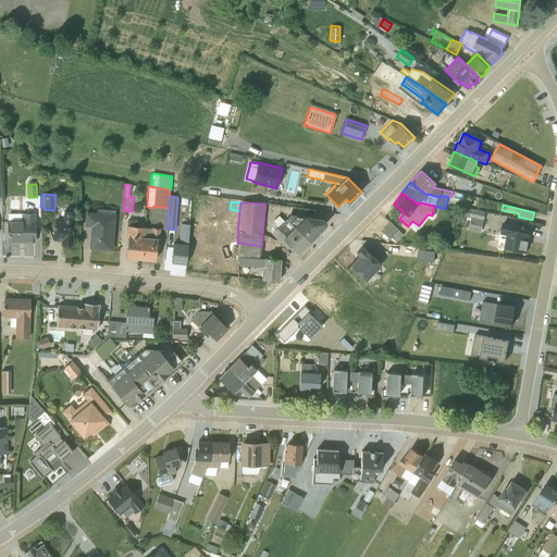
[(203,207),(201,218),(214,220),(217,209),(203,207)]
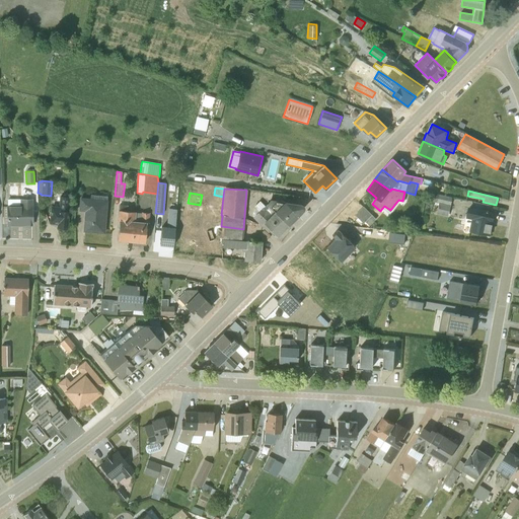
[(452,198),(430,193),(428,201),(438,203),(436,214),(447,217),(452,198)]
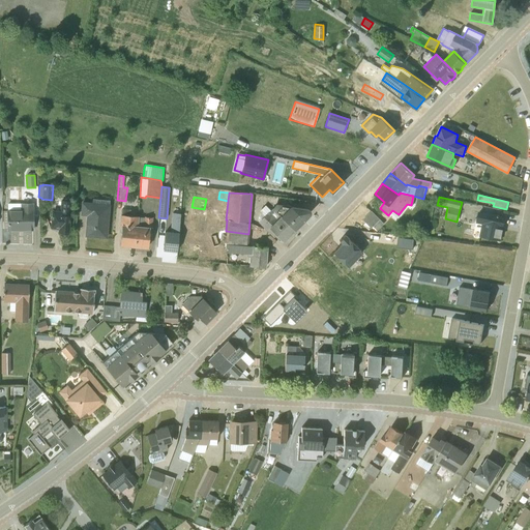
[(69,199),(64,199),(64,201),(60,201),(59,211),(52,210),(50,229),(58,229),(58,233),(60,233),(60,234),(65,235),(66,234),(68,234),(71,202),(69,201),(69,199)]
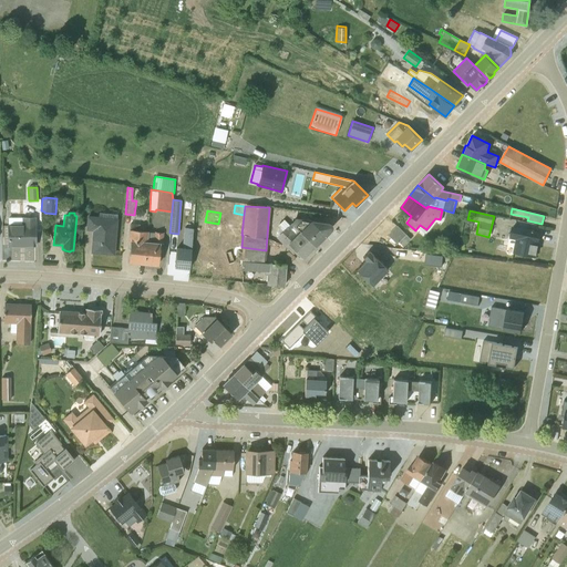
[(99,217),(86,216),(85,230),(92,232),(90,254),(114,255),(117,218),(116,218),(116,215),(99,213),(99,217)]
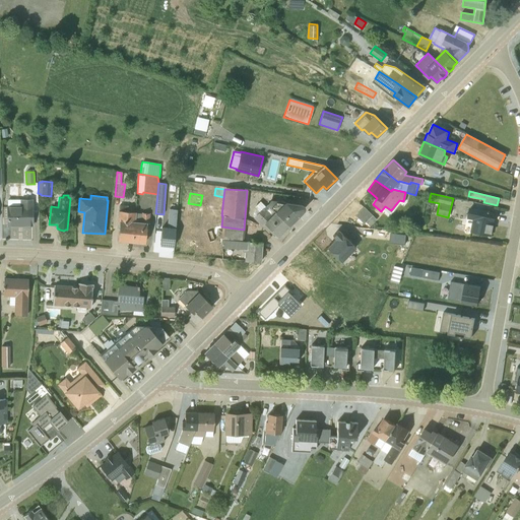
[(6,205),(7,226),(33,226),(33,199),(7,200),(7,205),(6,205)]
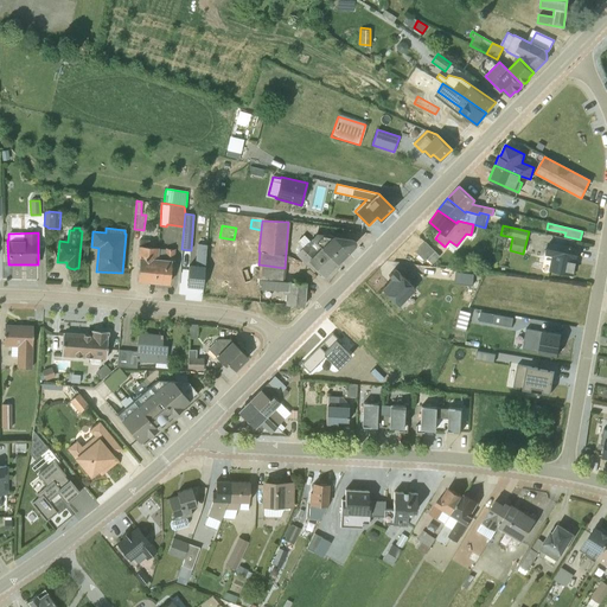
[(315,234),(311,238),(337,262),(347,251),(346,250),(353,243),(355,243),(352,238),(315,234)]
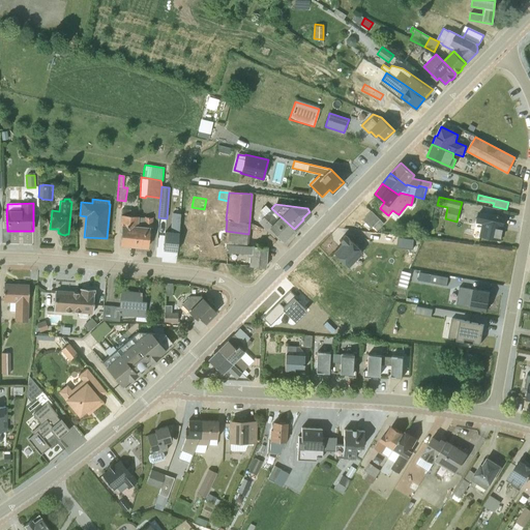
[(283,240),(294,229),(271,208),(269,210),(265,205),(259,211),(257,219),(259,222),(273,236),(275,234),(283,240)]
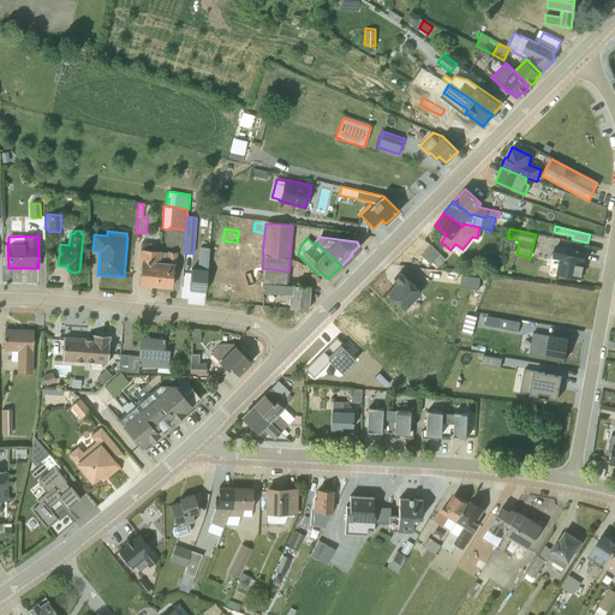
[(138,285),(157,287),(160,251),(151,250),(151,244),(141,243),(139,264),(141,266),(138,285)]
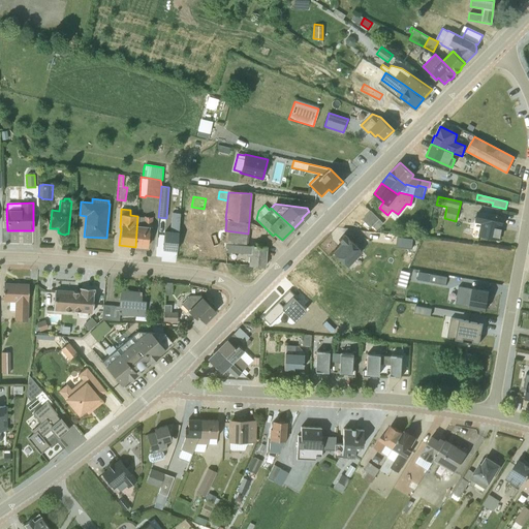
[(370,210),(361,219),(364,222),(362,225),(367,229),(368,228),(369,229),(372,226),(376,230),(383,223),(370,210)]
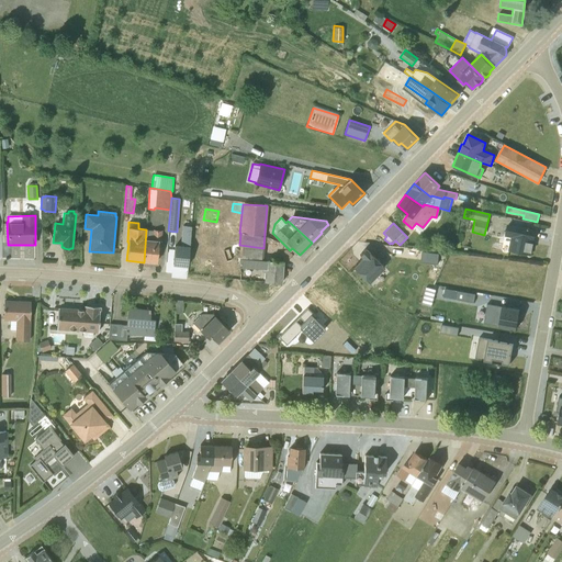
[(510,238),(508,250),(529,255),(535,232),(535,231),(506,225),(504,237),(510,238)]
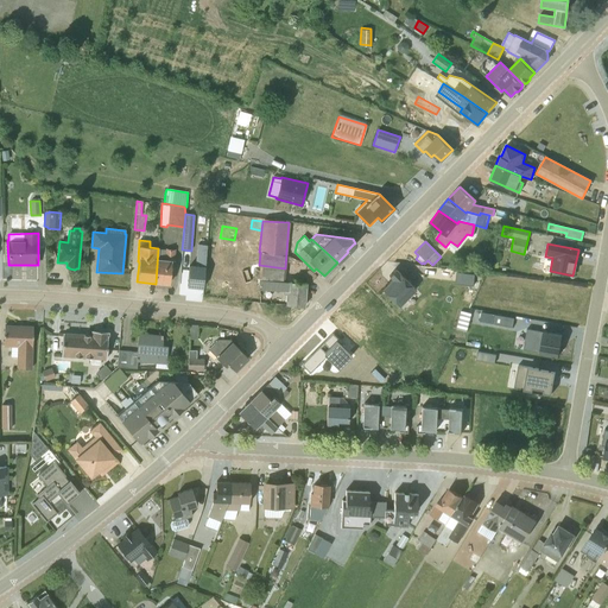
[(203,287),(207,245),(197,245),(195,266),(189,265),(187,286),(202,287),(203,287)]
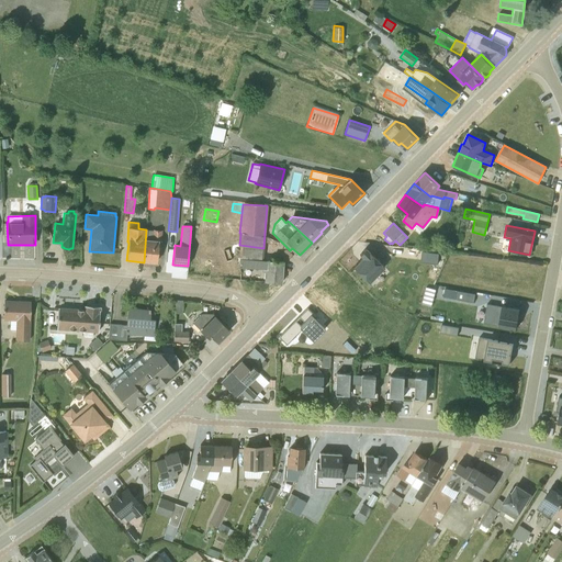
[(159,250),(161,231),(154,229),(153,231),(146,231),(144,262),(156,263),(157,250),(159,250)]
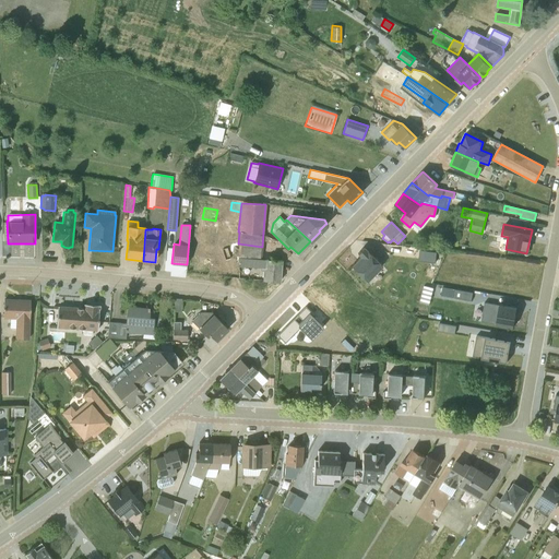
[(262,281),(280,282),(281,260),(261,259),(262,247),(238,244),(237,257),(237,258),(237,265),(263,268),(262,281)]
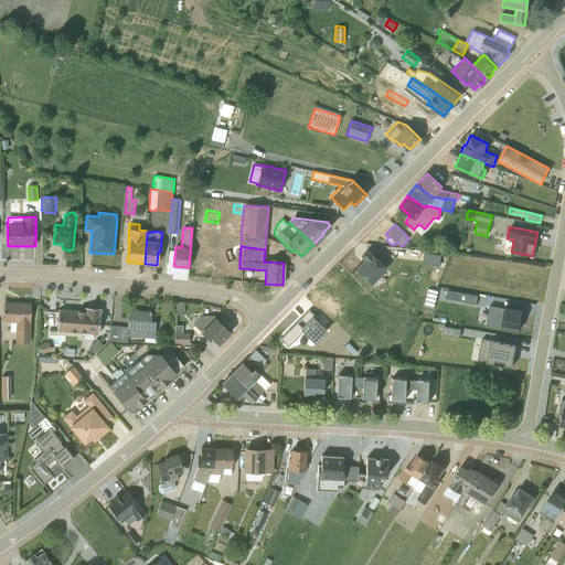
[(361,254),(363,256),(354,266),(372,281),(387,265),(368,246),(361,254)]
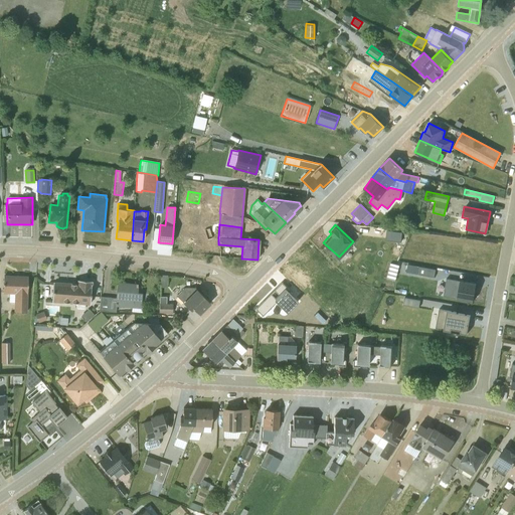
[(420,266),(419,274),(435,275),(436,267),(420,266)]
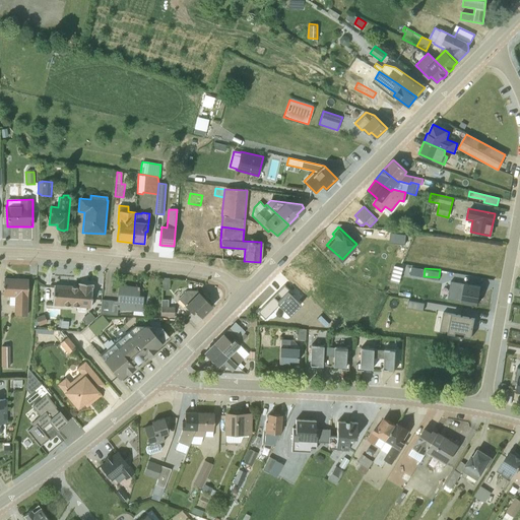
[(477,303),(480,283),(451,278),(448,297),(477,303)]
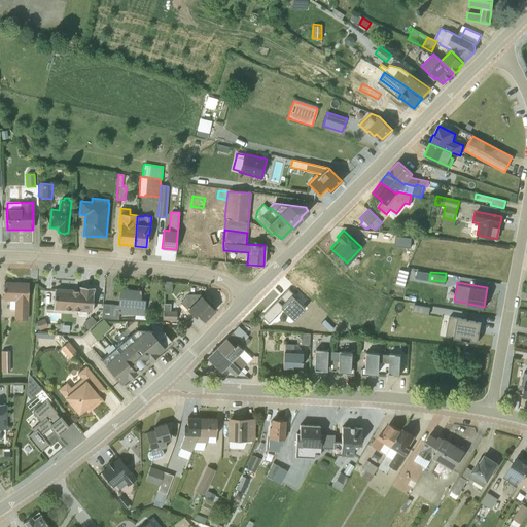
[(29,283),(4,283),(3,301),(9,301),(8,310),(14,310),(13,319),(27,319),(29,283)]
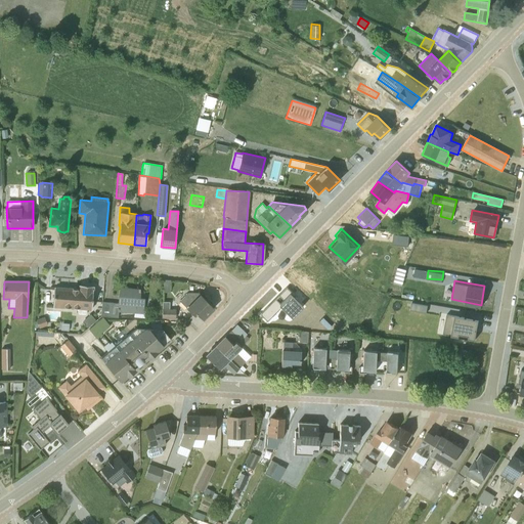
[(54,287),(52,307),(64,308),(64,307),(70,307),(70,308),(74,309),(74,307),(78,308),(77,313),(86,314),(86,310),(91,310),(93,287),(78,286),(78,289),(54,287)]
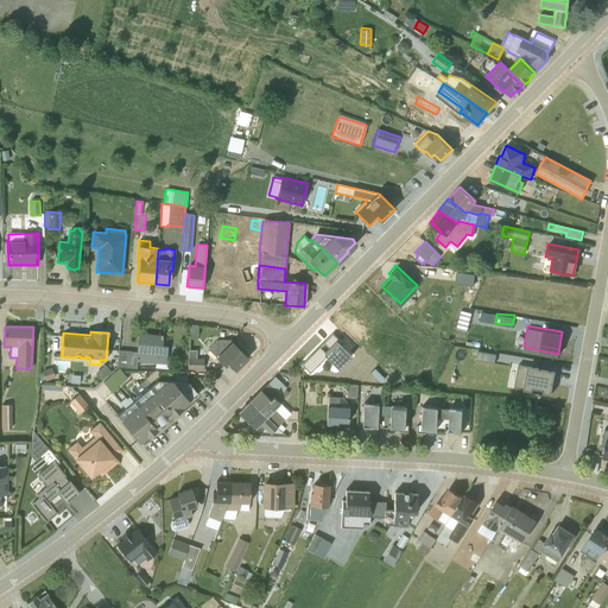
[(118,350),(116,367),(137,368),(137,362),(156,363),(156,368),(168,368),(168,359),(166,359),(168,346),(163,346),(163,335),(138,334),(137,352),(118,350)]
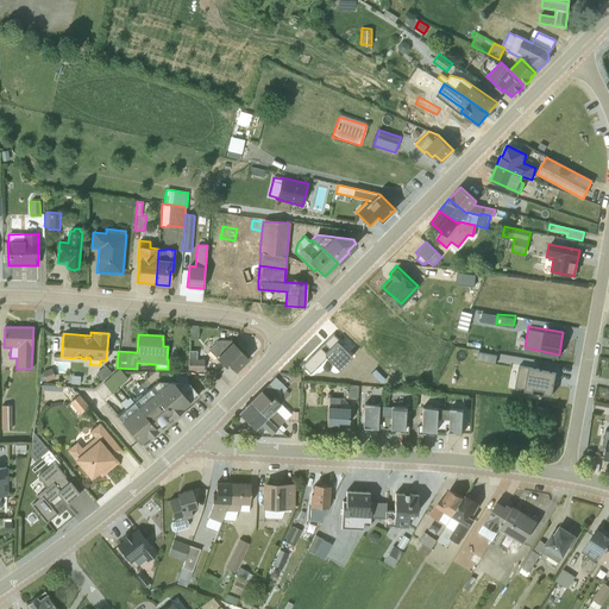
[(219,340),(208,350),(209,351),(207,353),(214,359),(215,357),(225,366),(228,364),(234,371),(248,358),(231,340),(219,340)]
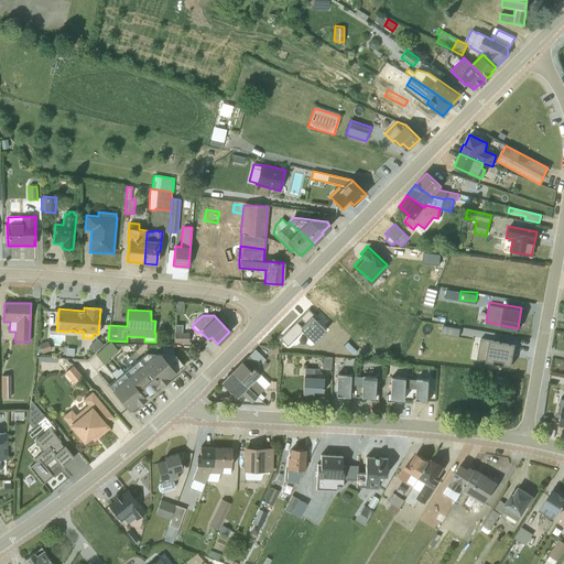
[(182,325),(174,325),(174,343),(188,343),(188,333),(182,332),(182,325)]
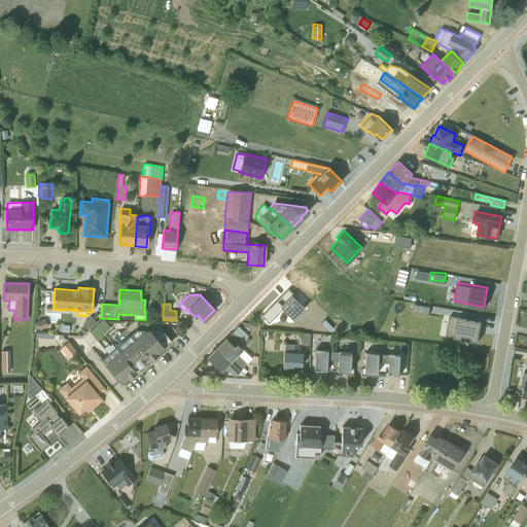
[(429,313),(430,306),(415,304),(414,311),(429,313)]
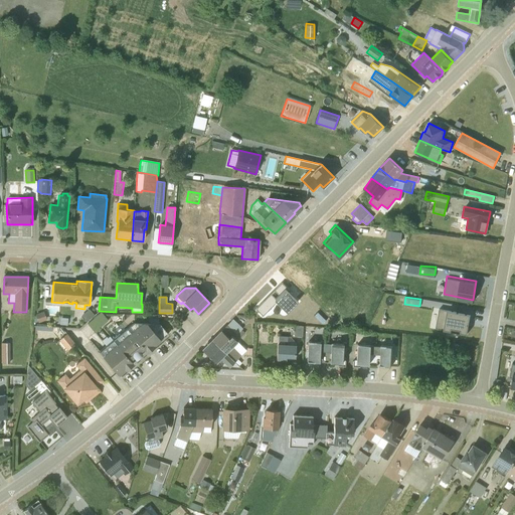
[(94,315),(89,309),(80,316),(87,322),(94,315)]
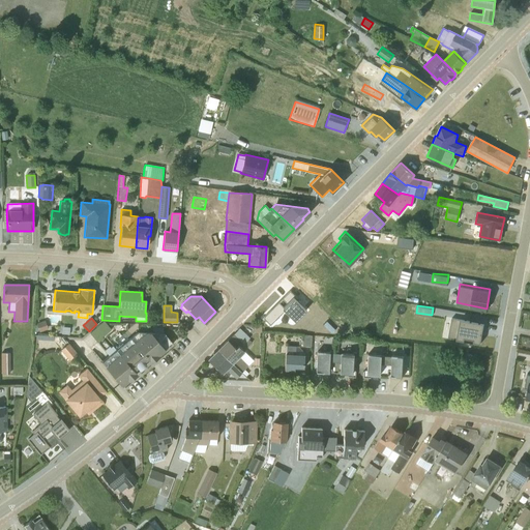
[(451,318),(448,337),(479,343),(482,323),(451,318)]
